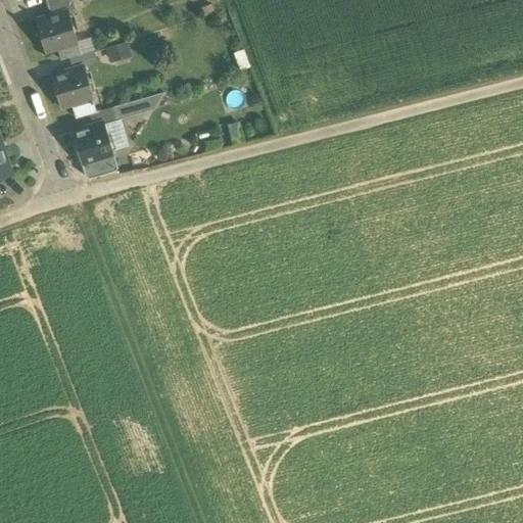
[(70,0),(58,0),(46,4),(50,15),(67,10),(67,11),(74,9),(70,0)]
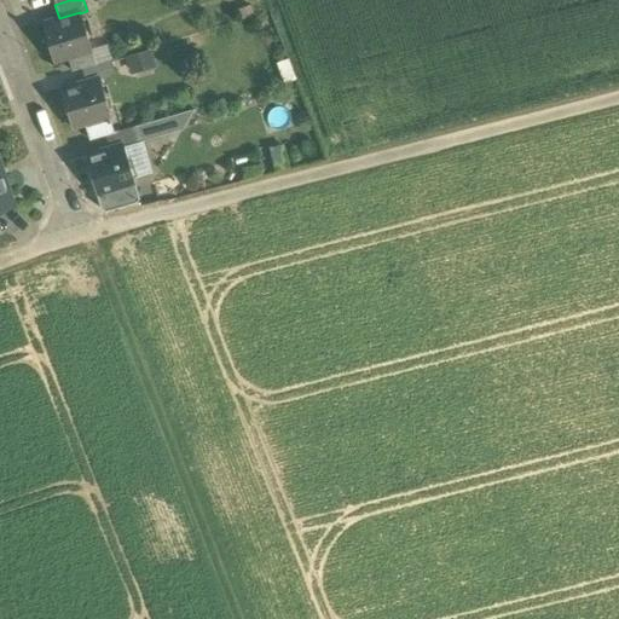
[(59,18),(42,24),(53,61),(67,57),(74,55),(73,50),(90,45),(80,13),(80,12),(59,18)]
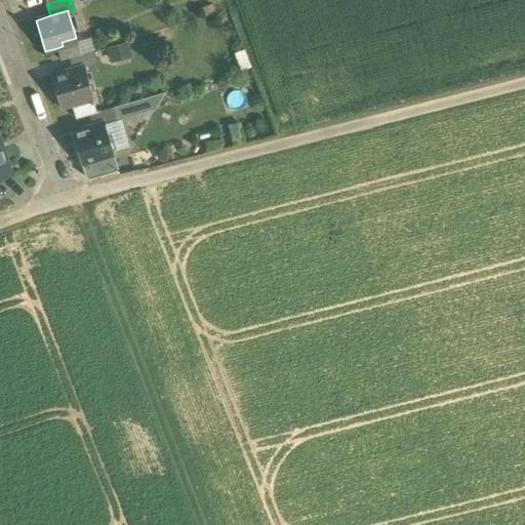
[(76,38),(62,42),(63,46),(56,48),(61,61),(70,57),(80,54),(76,38)]
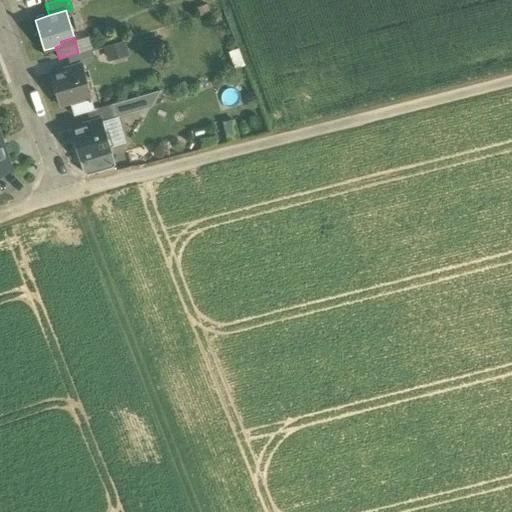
[(78,53),(68,56),(71,68),(81,65),(81,66),(94,62),(91,49),(78,53)]
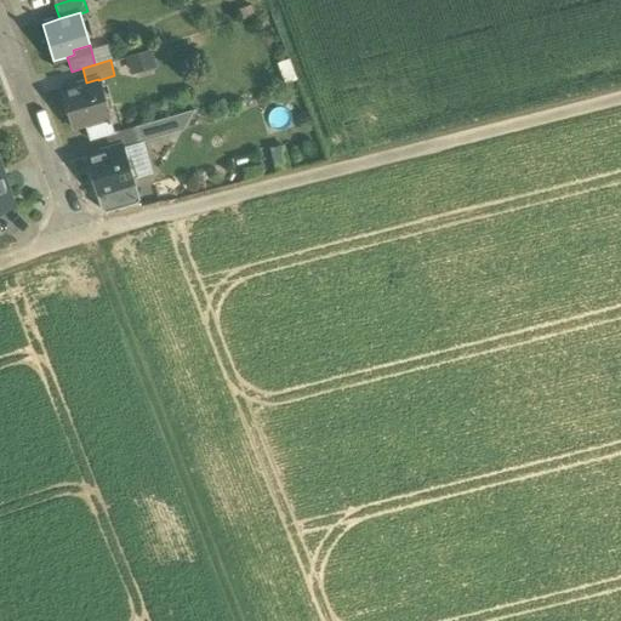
[(86,83),(61,90),(72,126),(85,123),(92,120),(91,115),(108,110),(98,80),(98,79),(86,83)]
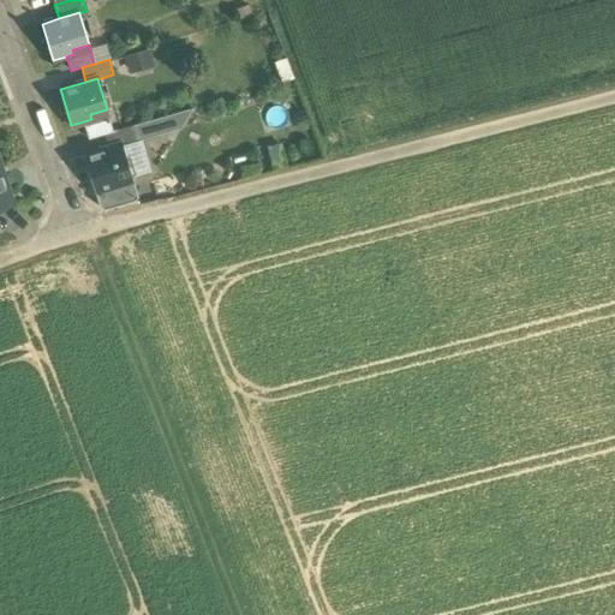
[(91,119),(84,121),(89,138),(107,133),(113,131),(107,109),(90,114),(91,119)]
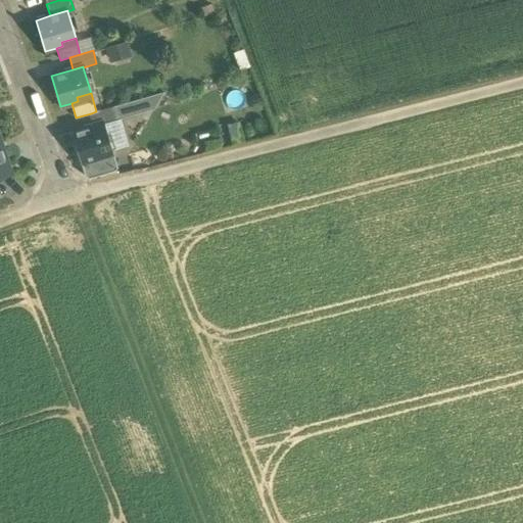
[(96,111),(91,113),(95,126),(103,123),(104,124),(155,109),(162,94),(96,111)]
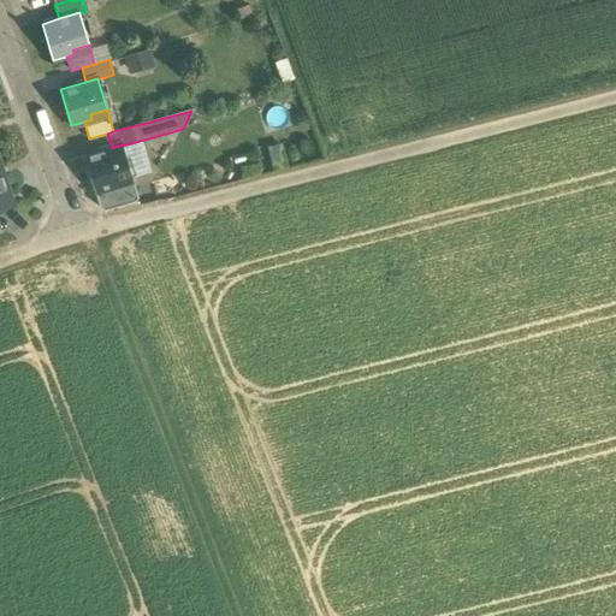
[(112,148),(84,155),(96,193),(116,188),(114,183),(132,178),(123,146),(122,144),(112,148)]
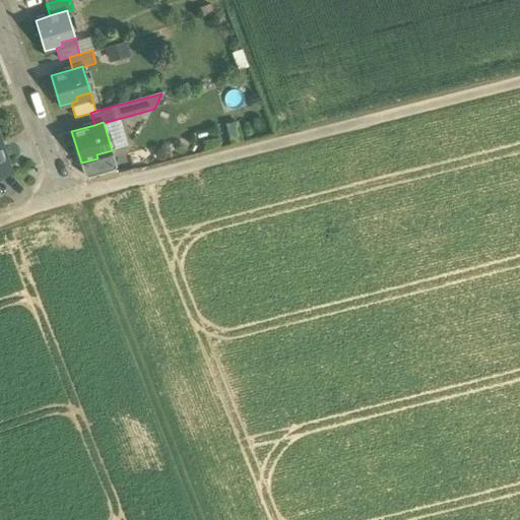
[(0,140),(0,175),(10,172),(0,140)]
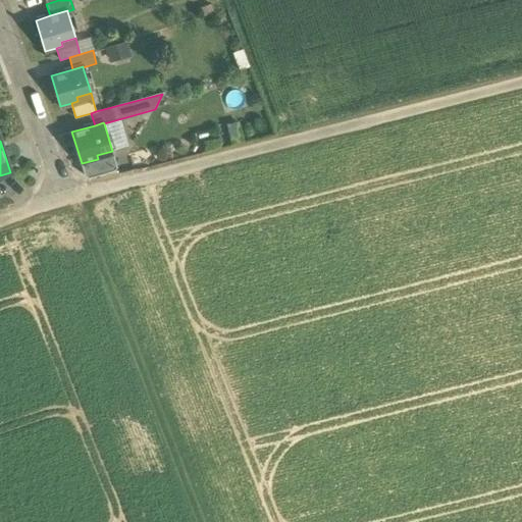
[(98,159),(82,163),(86,178),(117,170),(112,151),(97,155),(98,159)]
